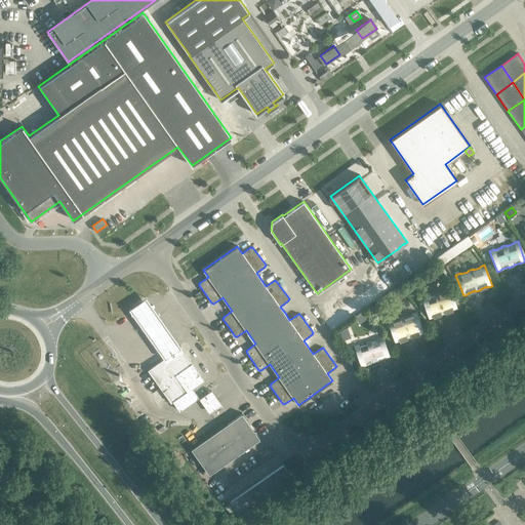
[(382,279),(325,320),(331,329),(389,288),(382,279)]
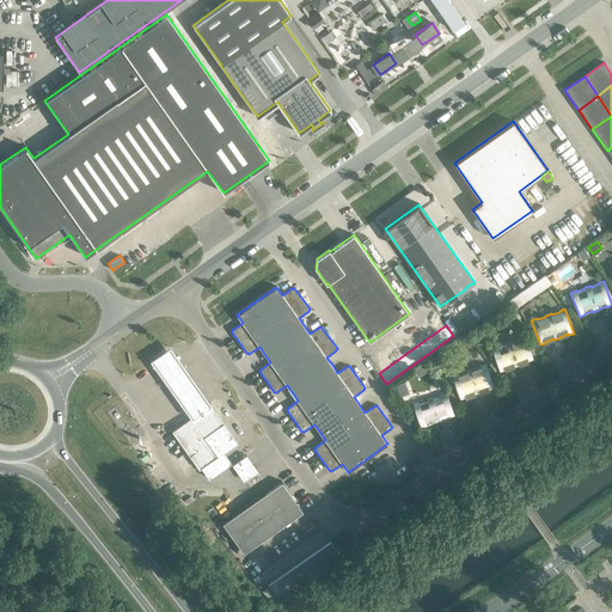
[(500,373),(506,371),(506,369),(514,367),(514,368),(520,366),(519,365),(527,361),(528,363),(533,361),(525,336),(519,338),(520,340),(512,342),(512,341),(506,343),(506,344),(497,348),(497,346),(491,348),(500,373)]
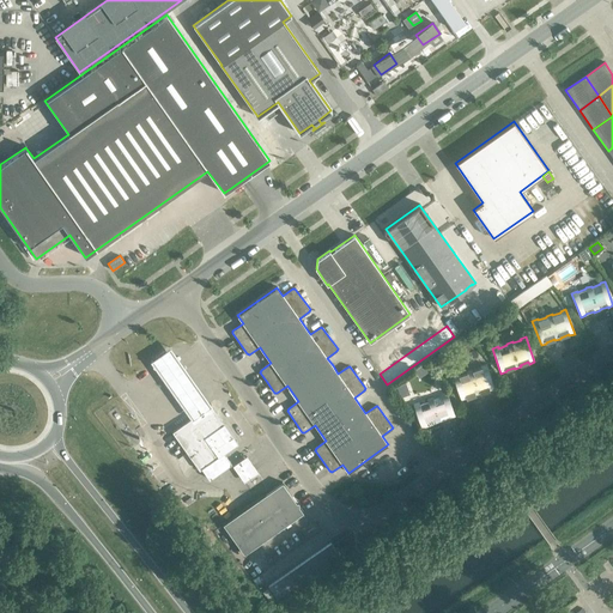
[(193,417),(211,405),(171,347),(153,359),(193,417)]
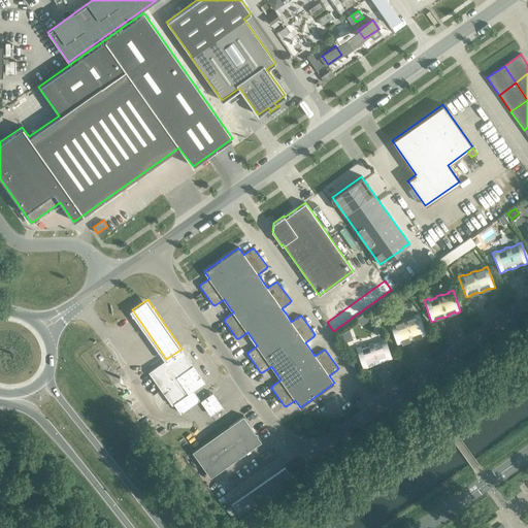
[(390,324),(397,345),(402,343),(402,342),(409,340),(409,341),(415,339),(414,338),(421,336),(422,337),(426,335),(419,314),(414,316),(415,317),(407,320),(406,319),(402,320),(402,321),(395,324),(395,323),(390,324)]
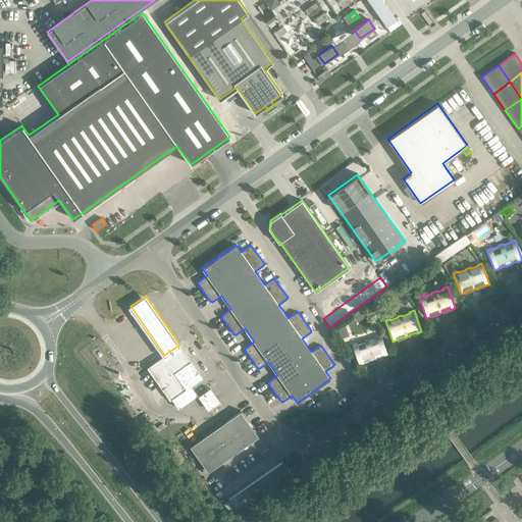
[(352,345),(359,365),(364,364),(364,363),(371,360),(371,361),(376,360),(375,359),(382,356),(383,357),(387,355),(380,334),(375,335),(376,337),(369,340),(368,338),(364,341),(364,342),(357,344),(357,343),(352,345)]
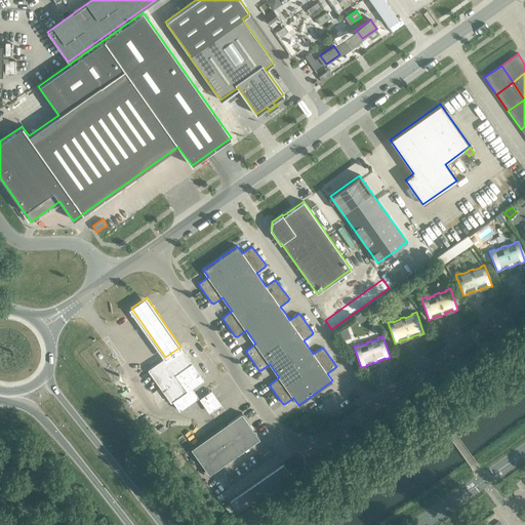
[(165,357),(163,359),(148,370),(170,403),(172,401),(175,406),(179,410),(198,397),(195,393),(192,388),(204,379),(180,347),(165,357)]
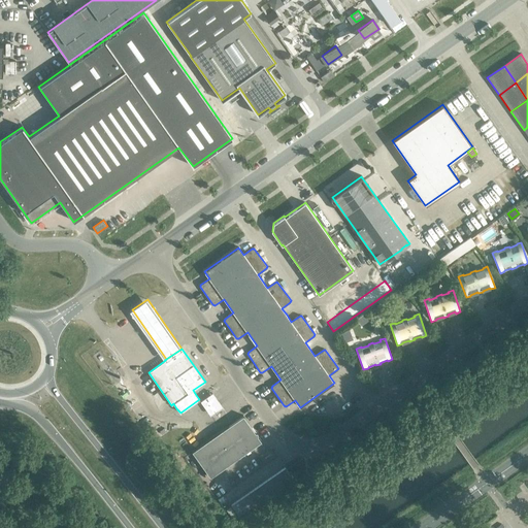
[(261,441),(243,416),(192,452),(210,477),(261,441)]
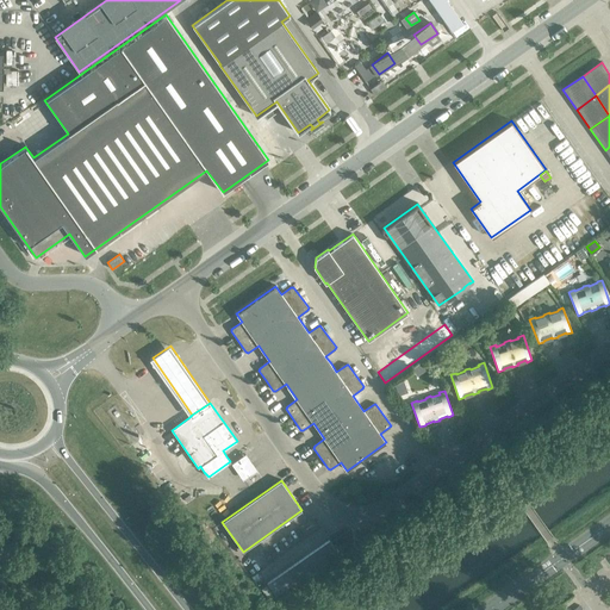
[(332,556),(338,553),(330,541),(324,545),(332,556)]
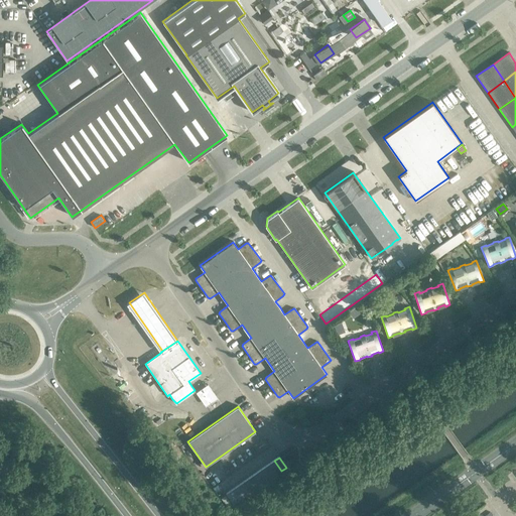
[(274,461),(270,464),(277,474),(281,471),(274,461)]
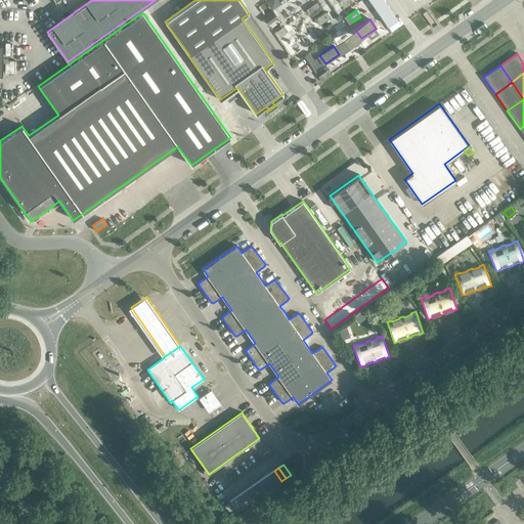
[(274,471),(270,474),(277,484),(281,481),(274,471)]
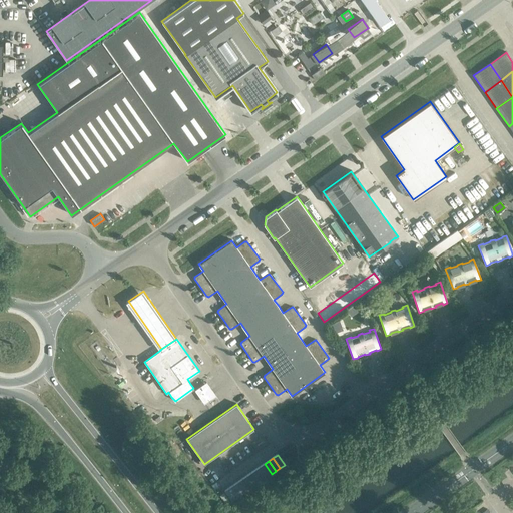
[(265,464),(260,467),(267,477),(272,474),(265,464)]
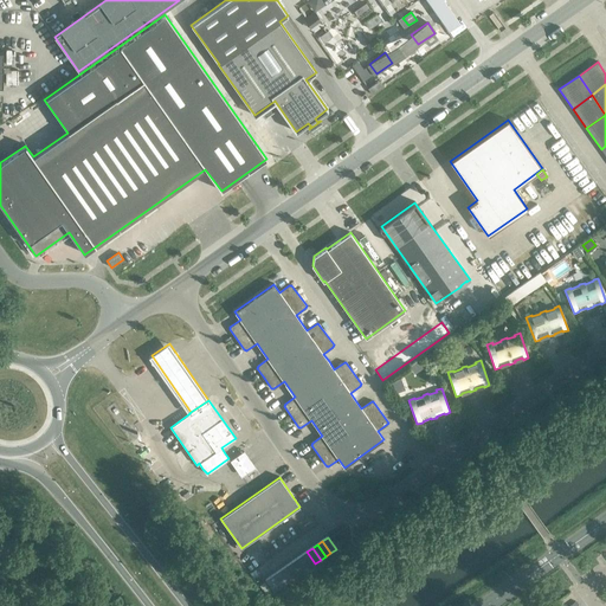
[(307,552),(302,555),(310,567),(315,563),(307,552)]
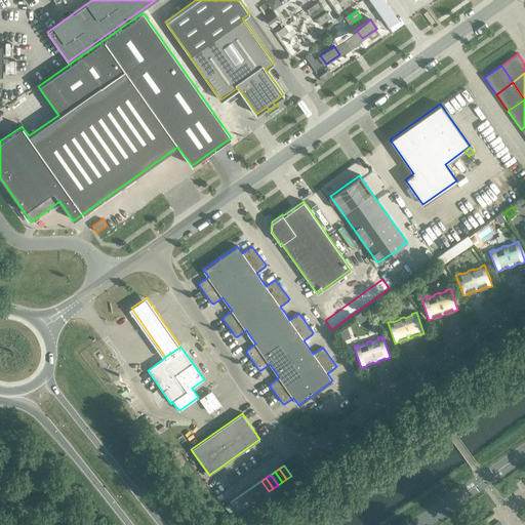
[(261,481),(256,484),(265,494),(269,491),(261,481)]
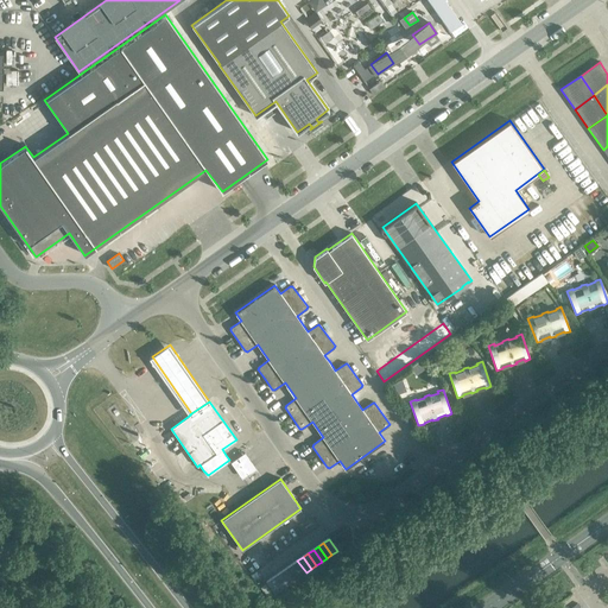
[(297,561),(292,564),(301,576),(306,572),(297,561)]
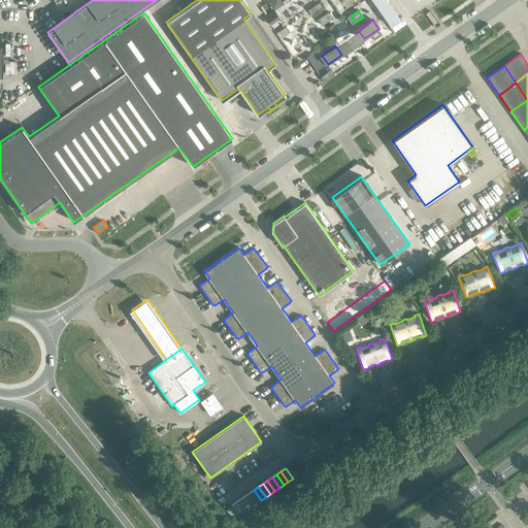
[(254,490),(250,493),(257,503),(261,500),(254,490)]
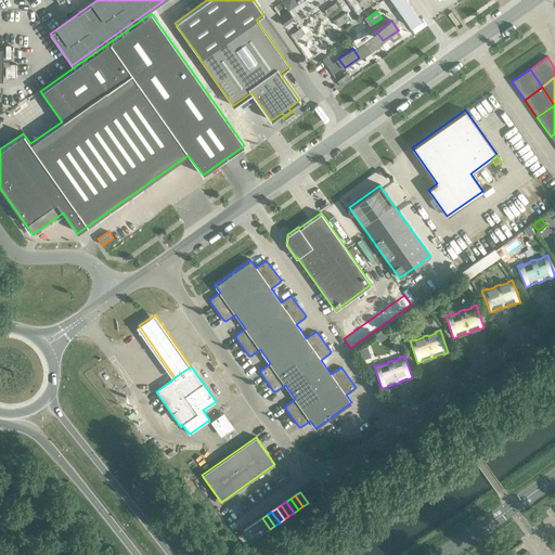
[(262,518),(257,521),(266,532),(270,529),(262,518)]
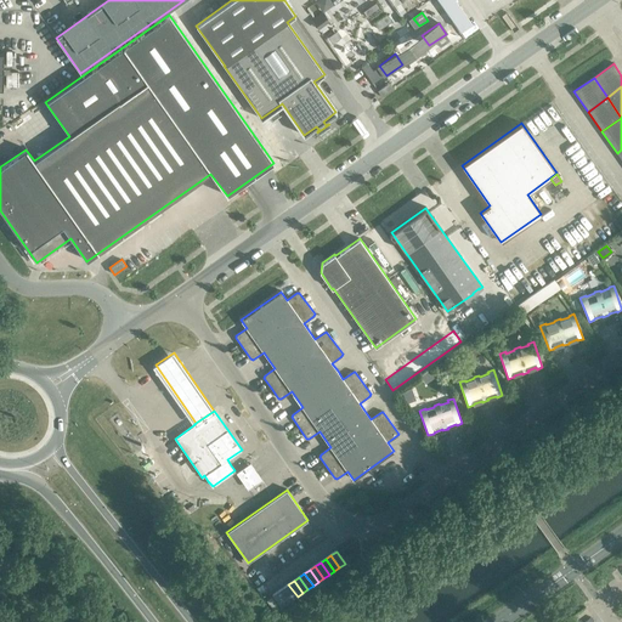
[(283,588),(292,600),(298,597),(288,584),(283,588)]
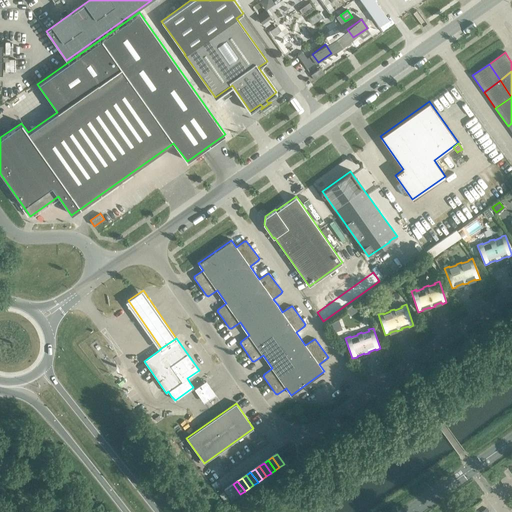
[(229,487),(236,497),(240,494),(233,484),(229,487)]
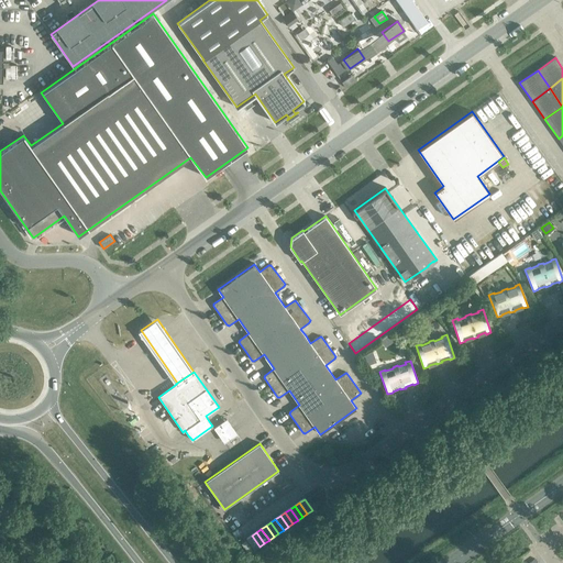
[(246,539),(255,550),(260,547),(252,536),(246,539)]
